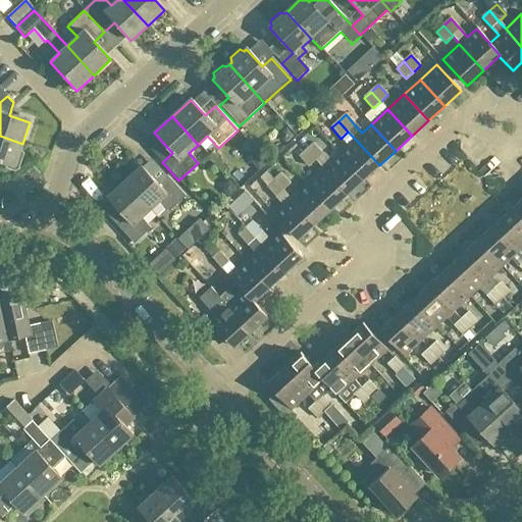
[(23,155),(19,152),(22,144),(0,136),(0,162),(6,164),(7,169),(15,172),(17,170),(23,155)]
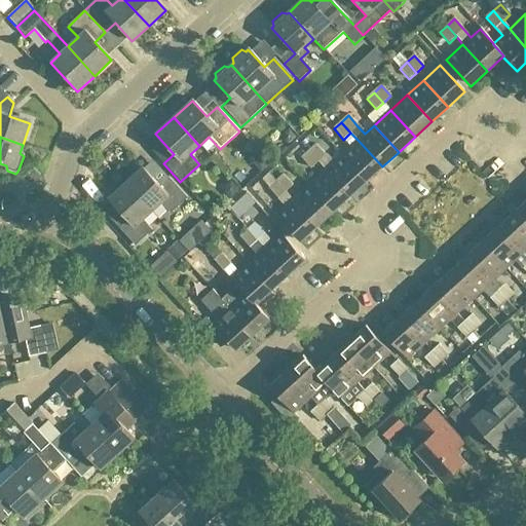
[(341,155),(366,182),(382,166),(358,140),(341,155)]
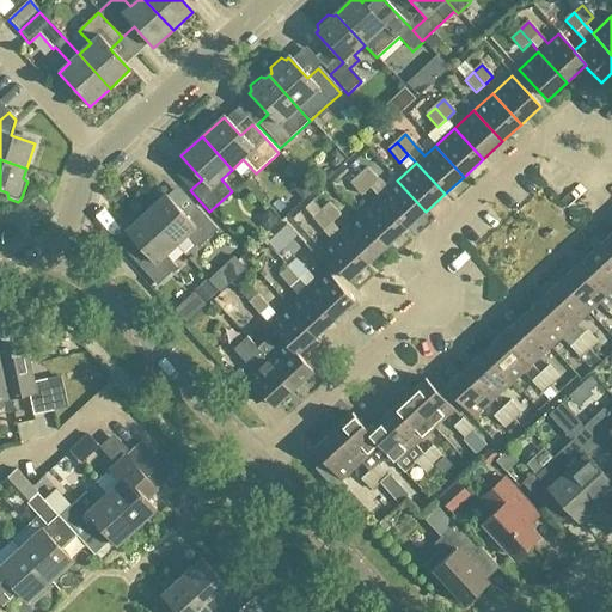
[(367,170),(359,177),(369,189),(379,182),(367,170)]
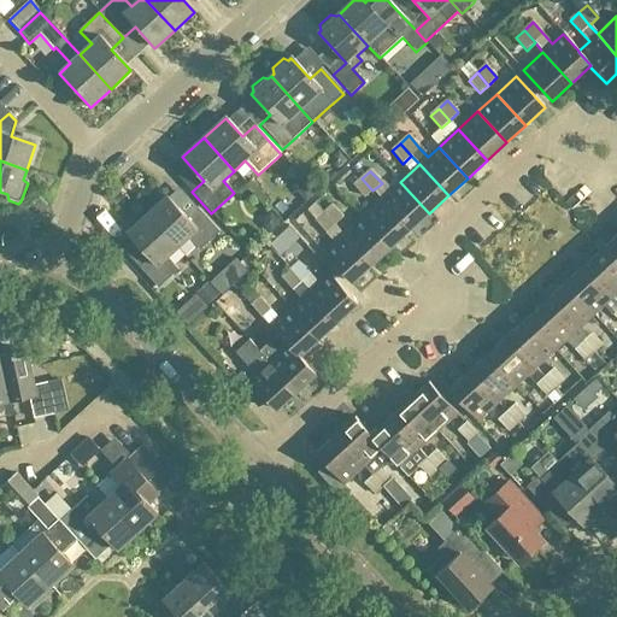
[(372,191),(362,178),(353,187),(364,199),(372,191)]
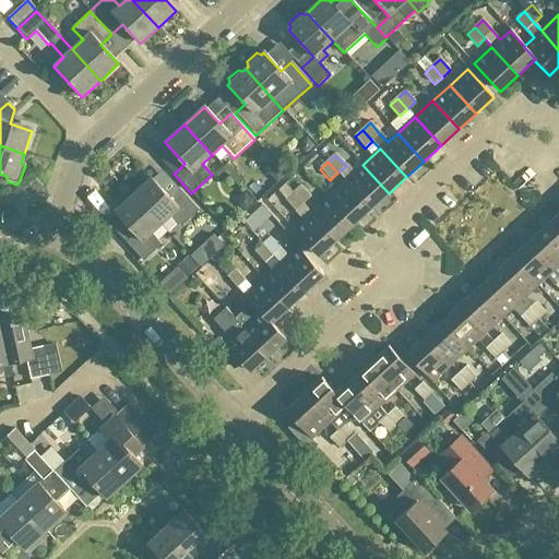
[(345,181),(371,210),(389,193),(363,165),(345,181)]
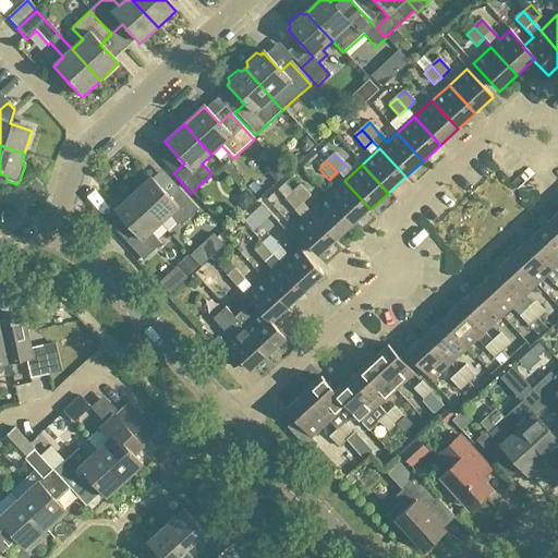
[(133,195),(160,226),(170,216),(180,228),(198,211),(178,189),(168,197),(150,179),(133,195)]
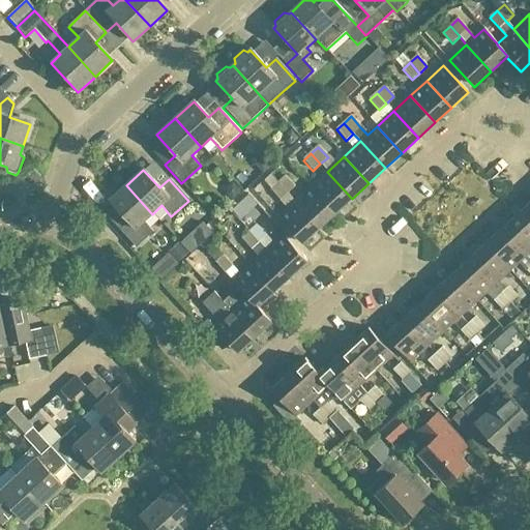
[(311,186),(335,213),(352,199),(327,172),(311,186)]
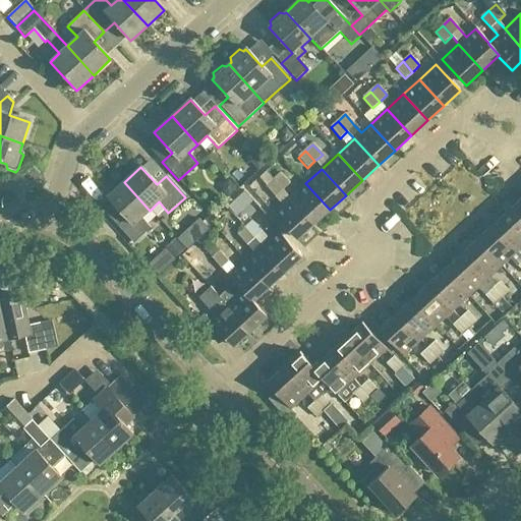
[(280,174),(273,180),(282,191),(290,184),(280,174)]
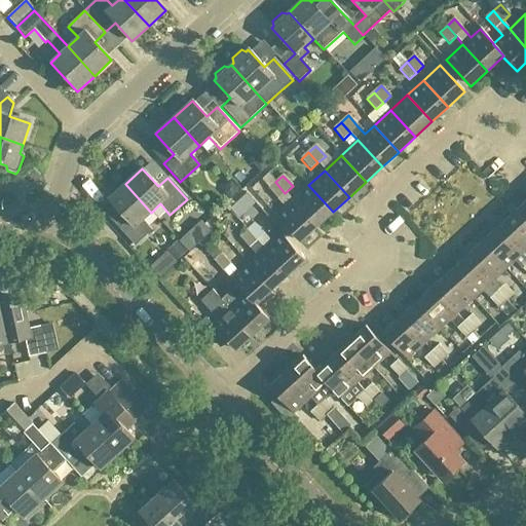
[(285,193),(275,182),(268,189),(277,199),(285,193)]
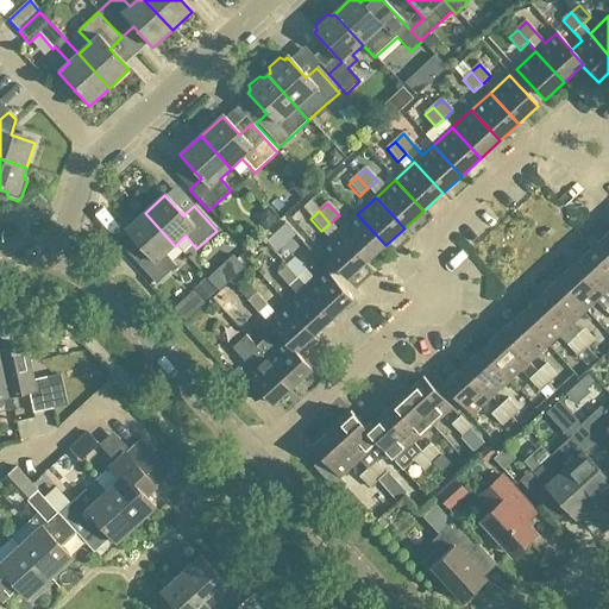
[(175,246),(145,213),(125,231),(148,255),(137,264),(156,286),(176,268),(164,256),(175,246)]
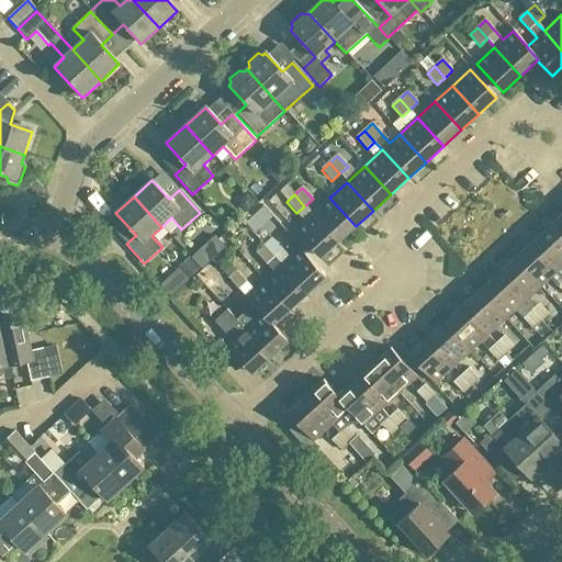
[(312,214),(338,243),(356,226),(329,198),(312,214)]
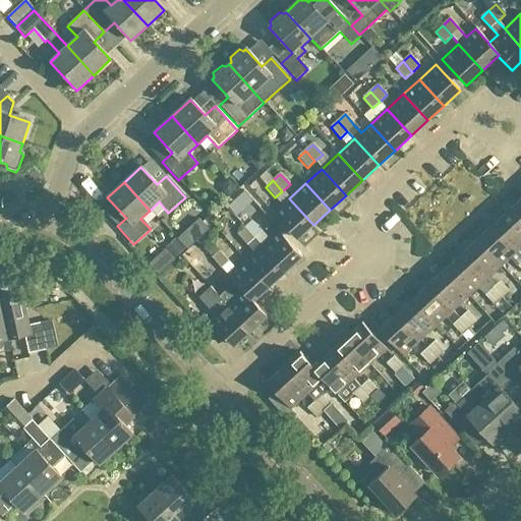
[(313,225),(289,198),(272,214),(296,240),(313,225)]
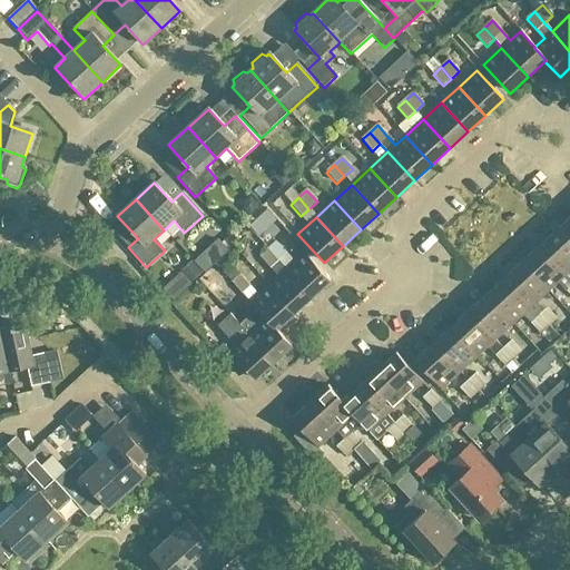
[(569,218),(557,231),(569,244),(569,218)]
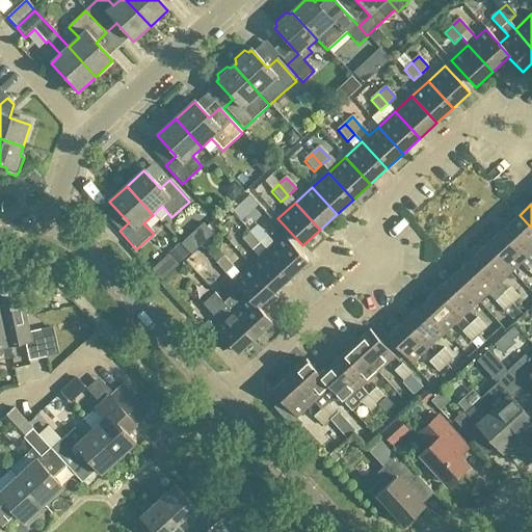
[(503,231),(528,258),(531,254),(531,228),(520,215),(503,231)]
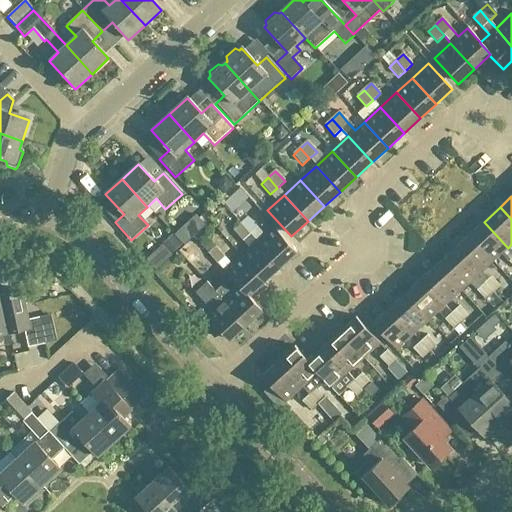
[(240,225),(280,268),(296,253),(272,227),(263,236),(247,218),(240,225)]
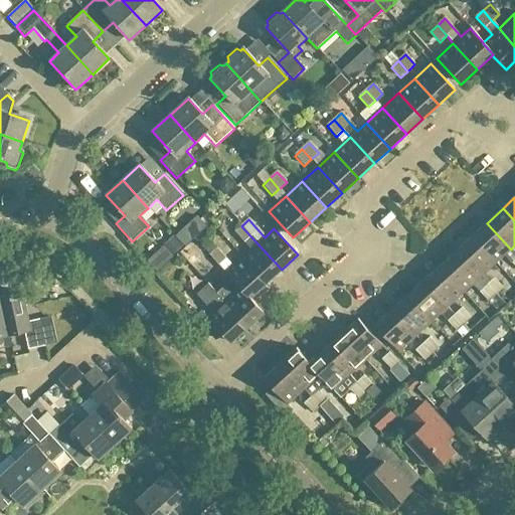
[(471,237),(495,264),(511,249),(487,223),(471,237)]
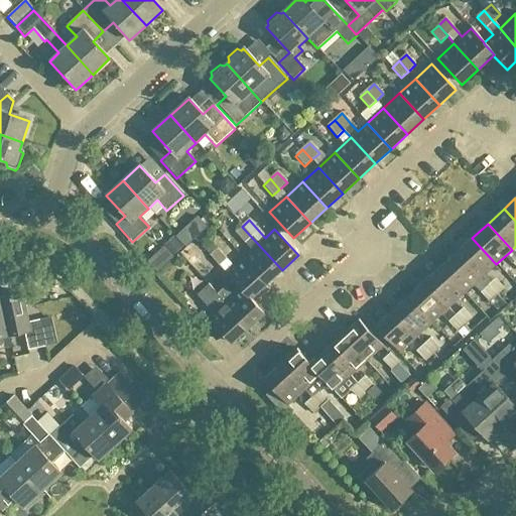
[(242,259),(266,285),(282,270),(242,227),(235,233),(251,250),(242,259)]
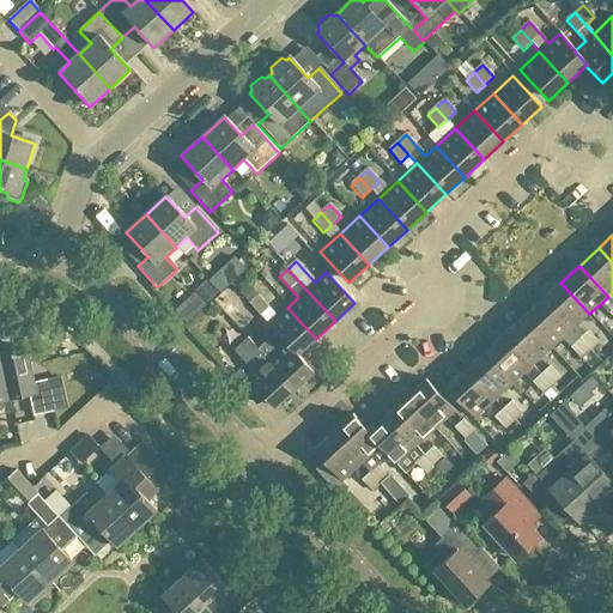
[(468,292),(486,283),(480,272),(462,281),(468,292)]
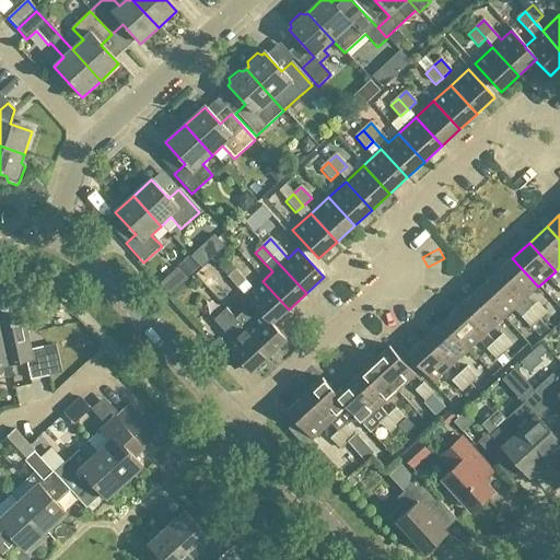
[(538,287),(512,258),(494,275),(521,303),(538,287)]
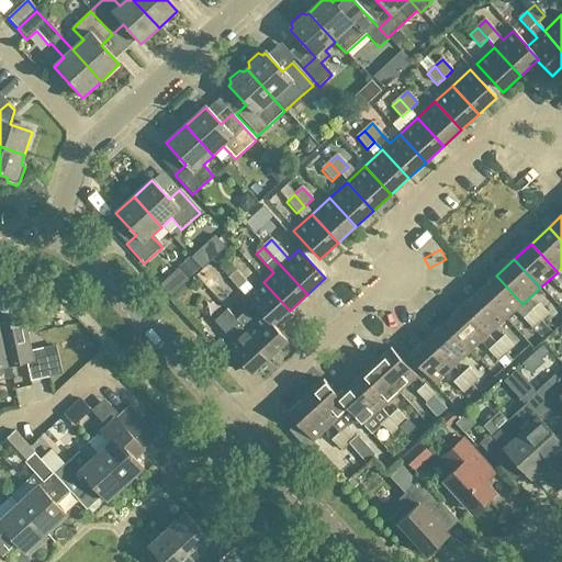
[(237,291),(246,283),(236,272),(227,280),(237,291)]
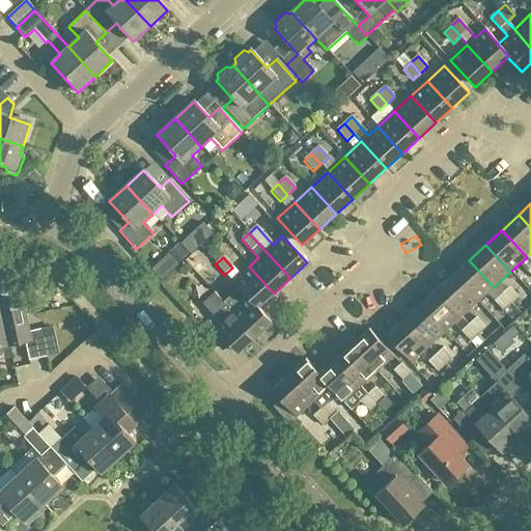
[(494,287),(469,260),(453,276),(477,302),(494,287)]
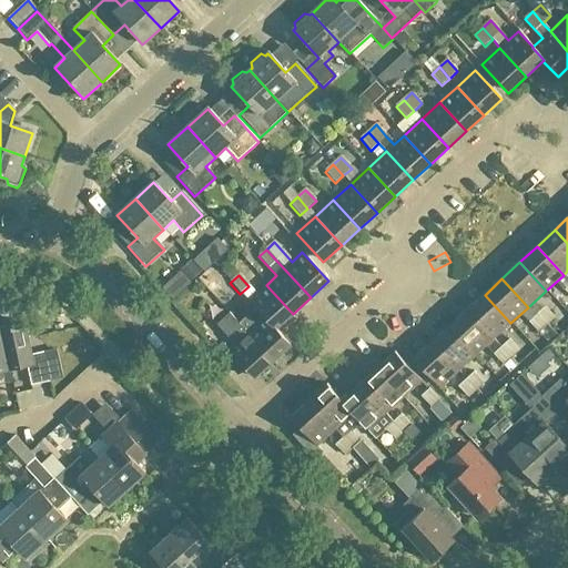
[(293,314),(266,285),(249,302),(263,317),(264,317),(275,330),(293,314)]
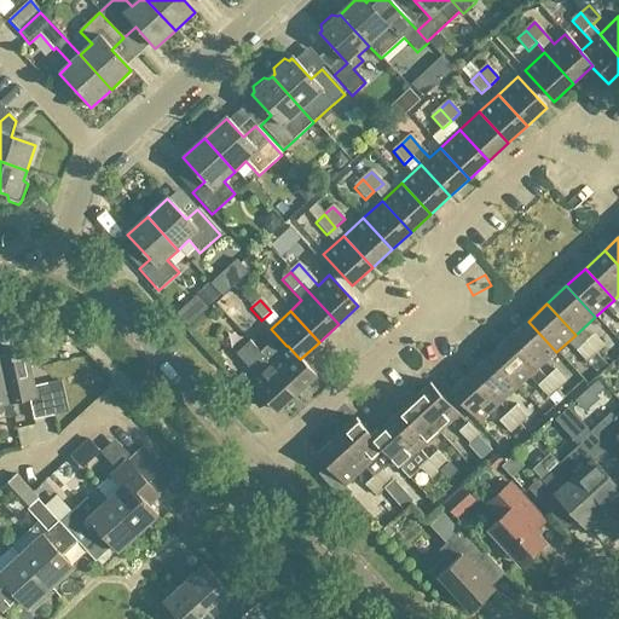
[(556,352),(528,322),(509,339),(537,370),(556,352)]
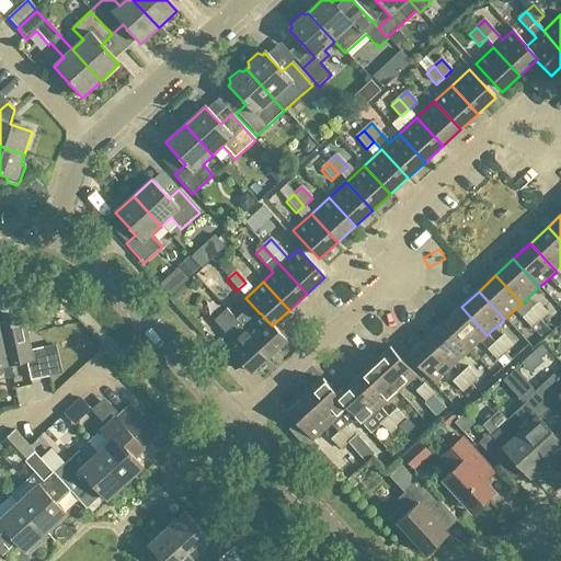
[(530,311),(540,322),(548,316),(538,305),(530,311)]
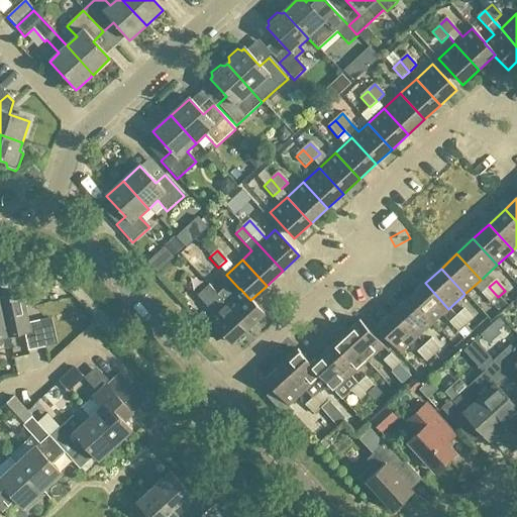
[(448,309),(425,283),(409,298),(433,324),(442,315),(449,323),(458,333),(466,326),(456,317),(448,309)]
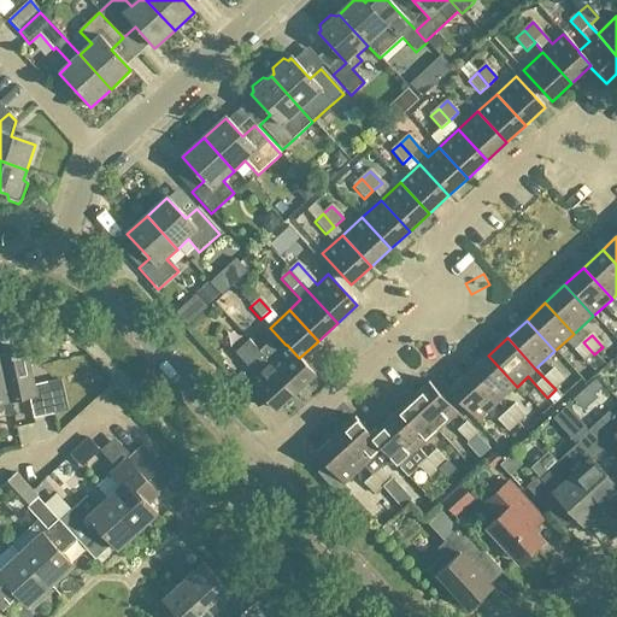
[(248,341),(234,354),(246,368),(252,363),(259,370),(247,381),(254,388),(266,401),(276,412),(297,394),(268,363),(268,362),(259,353),(248,341)]
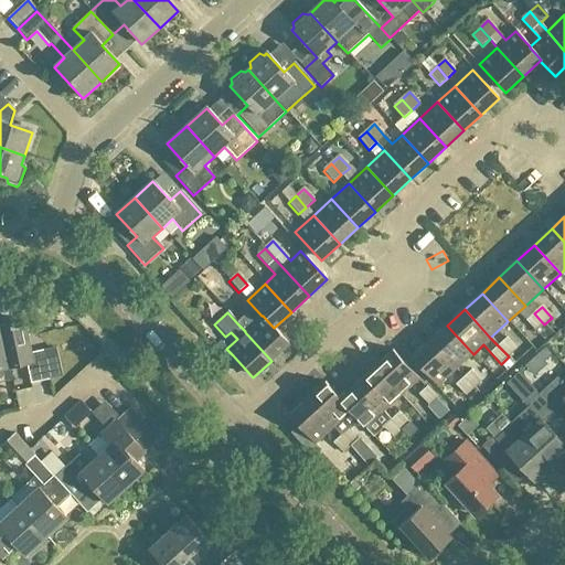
[(544,324),(534,313),(526,321),(536,331),(544,324)]
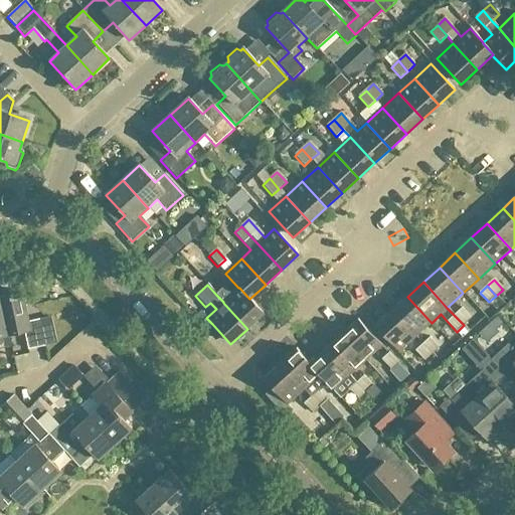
[(254,303),(249,299),(239,288),(238,288),(230,296),(223,288),(216,295),(223,302),(223,303),(247,329),(264,314),(254,303)]
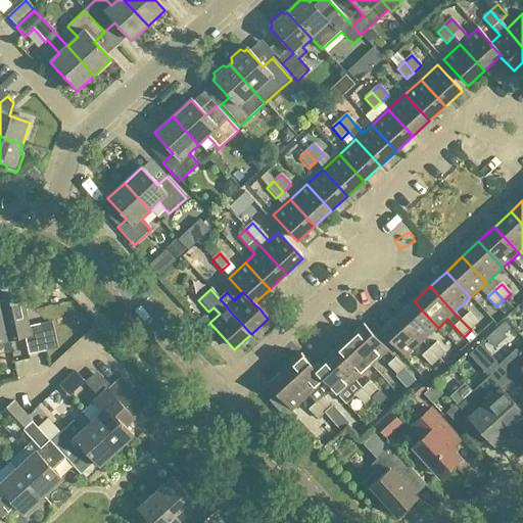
[(0,302),(0,303),(8,340),(25,337),(29,355),(46,352),(40,325),(29,328),(21,298),(0,302)]
